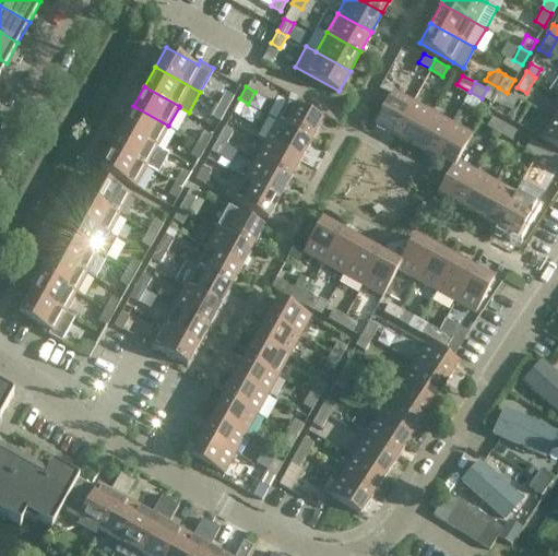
[(498,87),(495,93),(491,98),(501,104),(507,93),(498,87)]
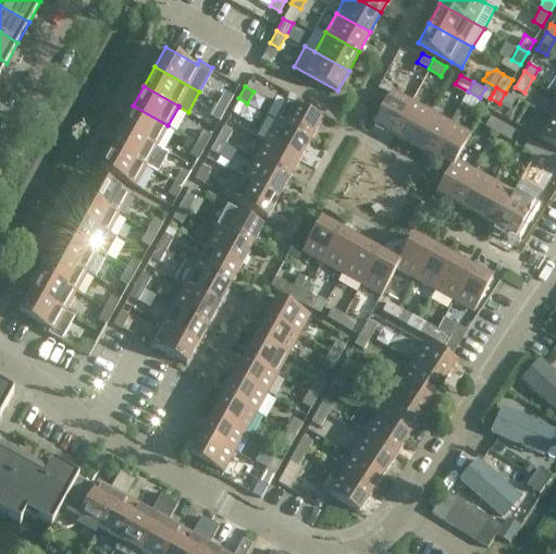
[(392,88),(373,121),(393,133),(411,99),(392,88)]
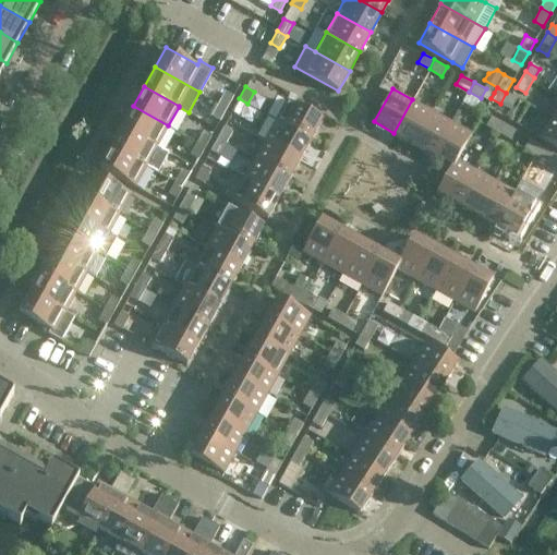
[(218,103),(227,108),(234,95),(226,91),(218,103)]
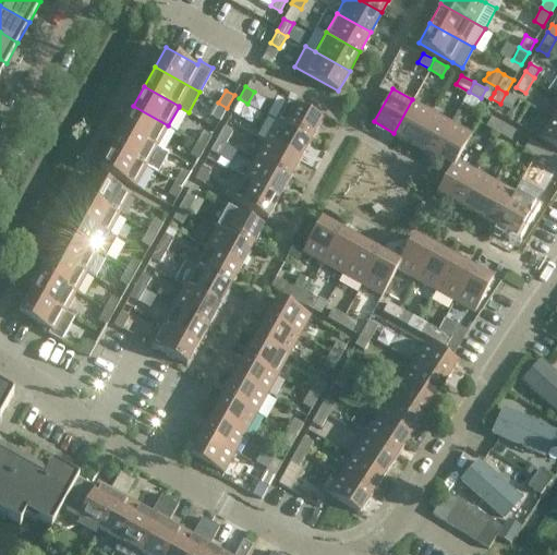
[(247,104),(239,98),(232,110),(241,116),(247,104)]
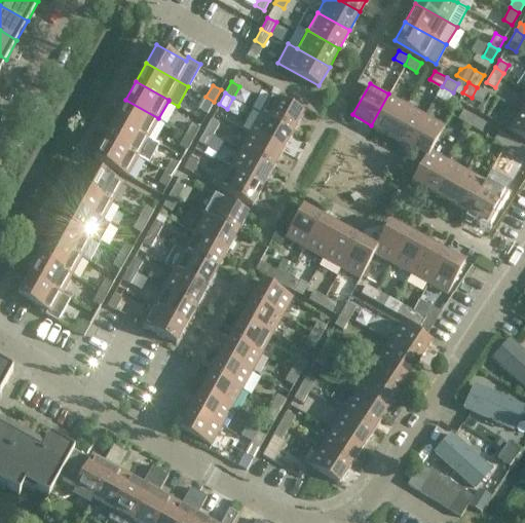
[(260,112),(294,131),(304,111),(270,94),(260,112)]
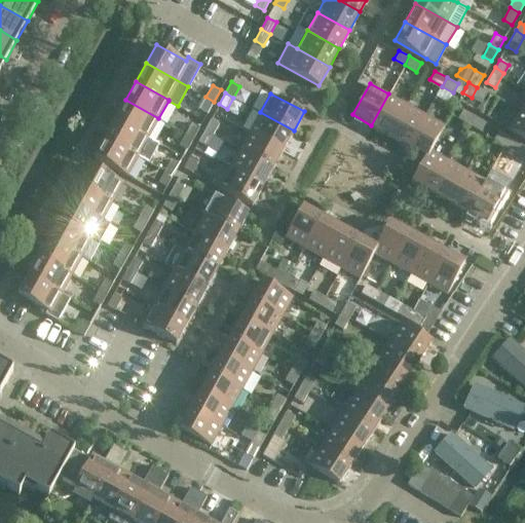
[(408,104),(388,94),(371,125),(390,136),(408,104)]
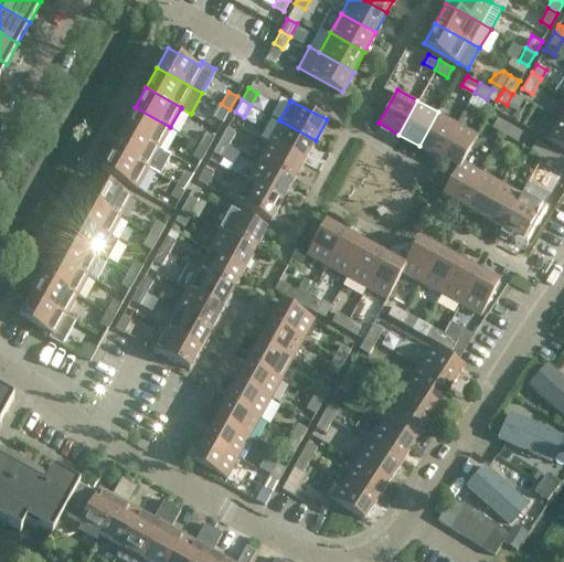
[(230,109),(221,104),(215,116),(223,120),(230,109)]
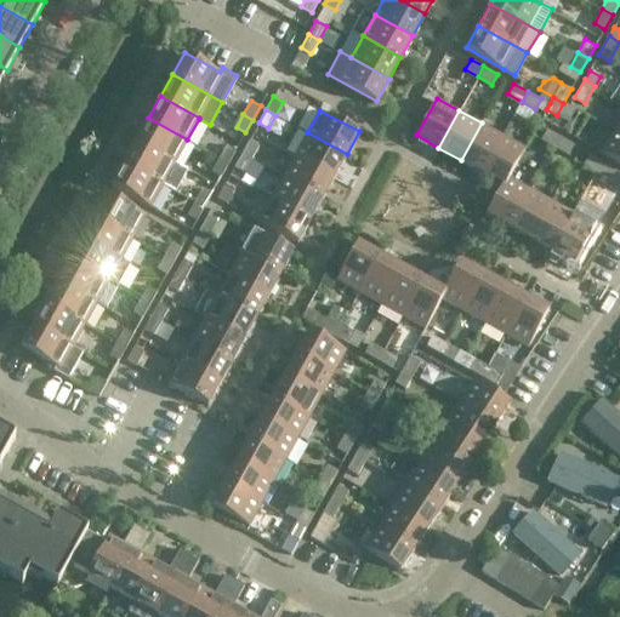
[(136,140),(175,161),(187,140),(148,118),(136,140)]
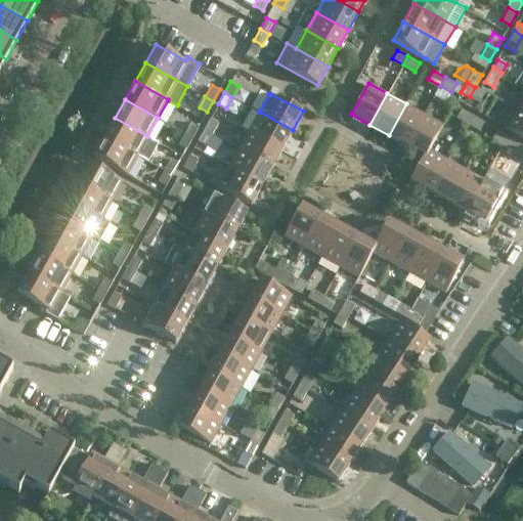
[(425,114),(406,103),(389,135),(407,145),(425,114)]
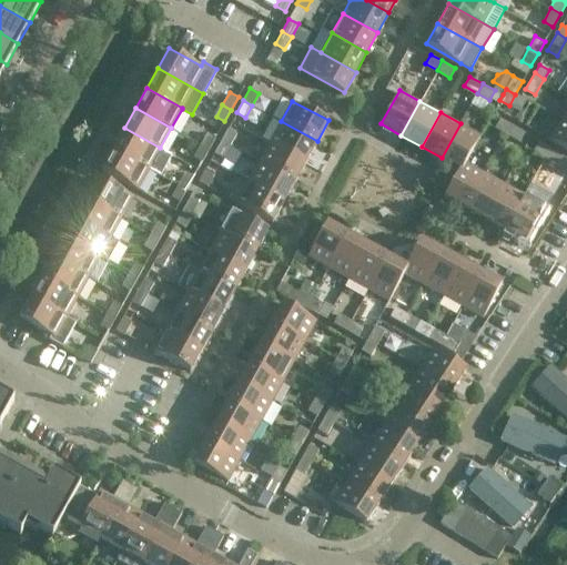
[(513,124),(500,117),(495,127),(507,133),(513,124)]
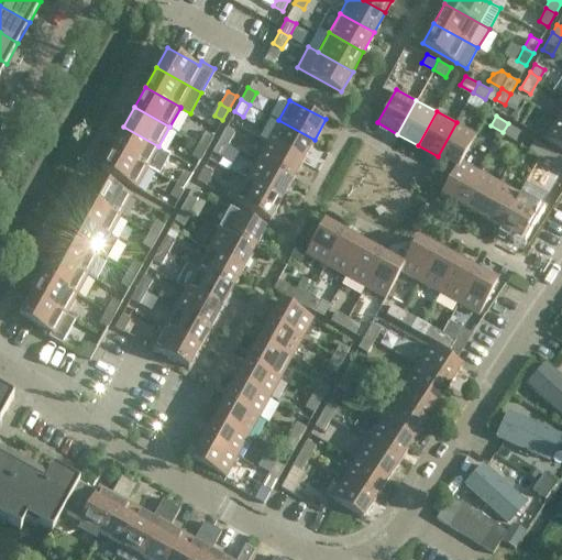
[(561,120),(557,118),(544,136),(561,146),(561,120)]
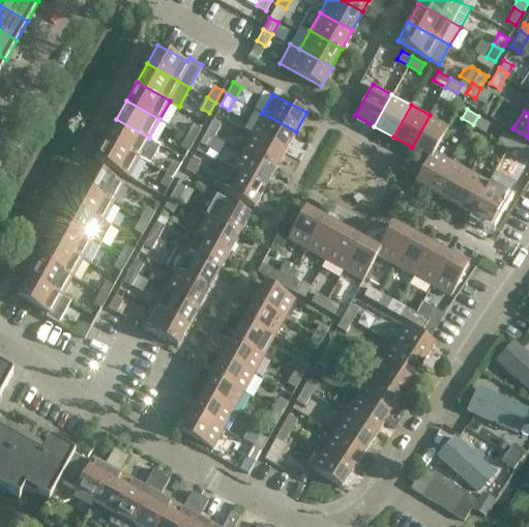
[(252,132),(286,150),(296,132),(262,113),(252,132)]
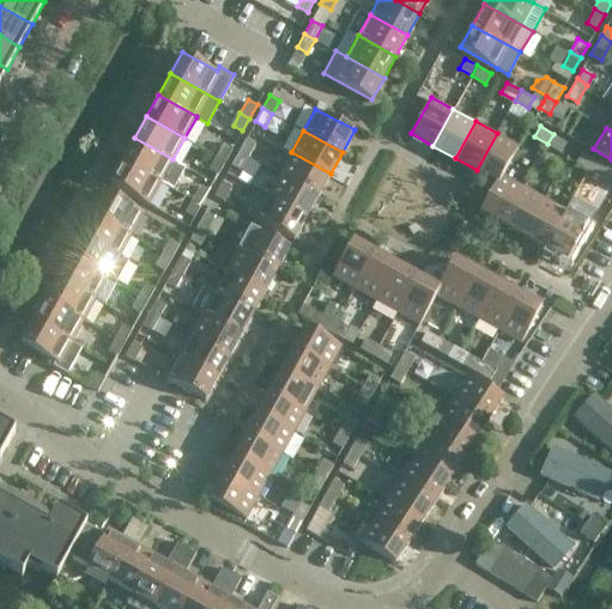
[(497,133),(477,170),(496,181),(501,174),(503,175),(519,145),(497,133)]
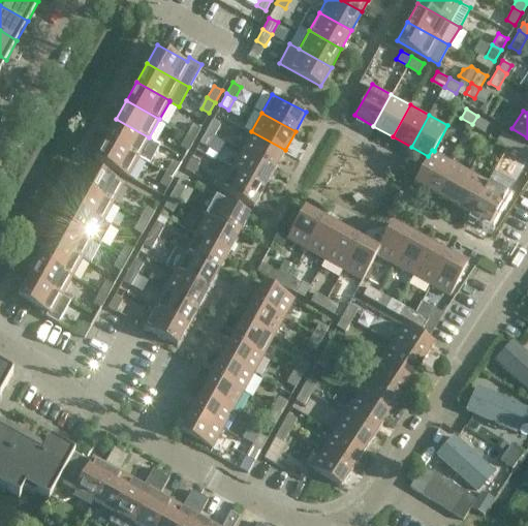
[(489,122),(477,116),(472,124),(484,131),(489,122)]
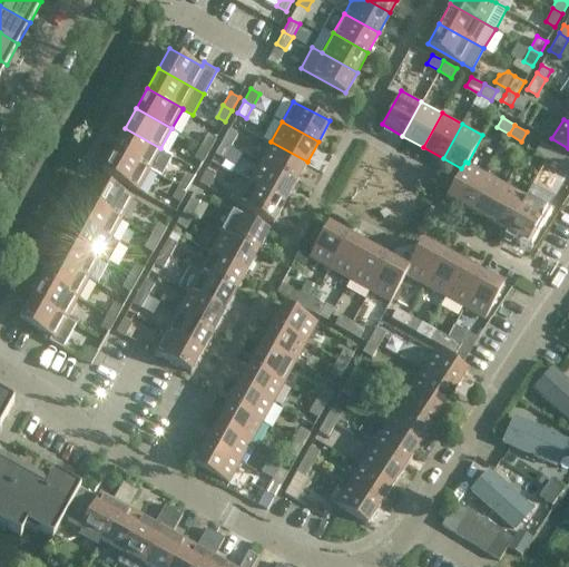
[(114,148),(149,168),(160,148),(125,128),(114,148)]
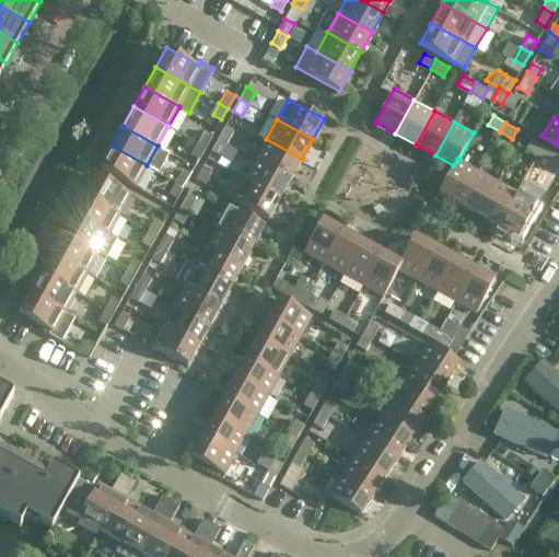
[(218,138),(226,142),(233,130),(225,126),(218,138)]
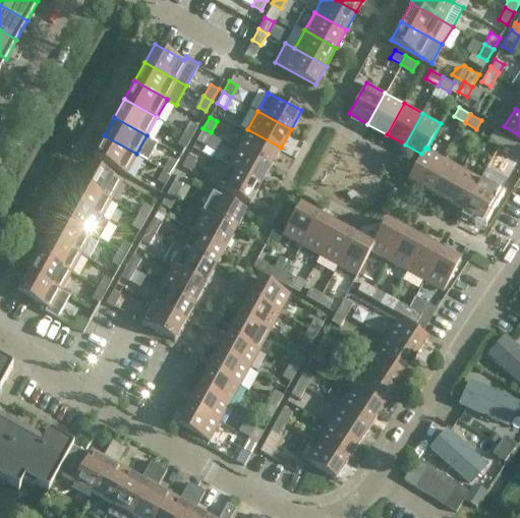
[(184,132),(191,136),(198,125),(190,120),(184,132)]
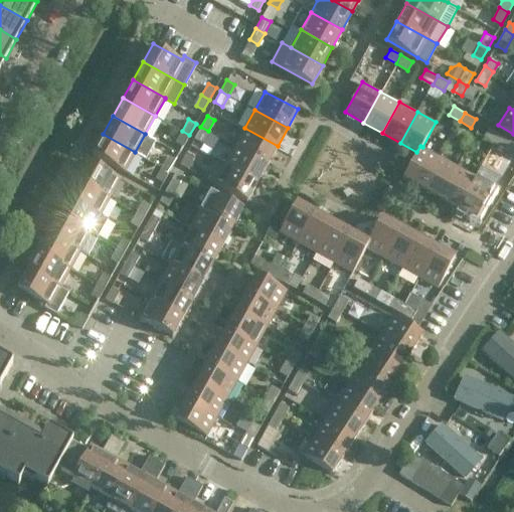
[(208,131),(200,127),(194,138),(202,142),(208,131)]
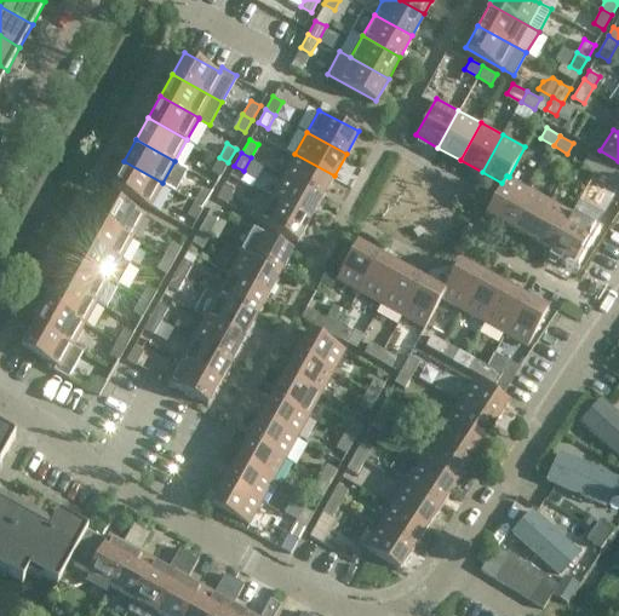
[(282,176),(322,197),(334,176),(294,154),(282,176)]
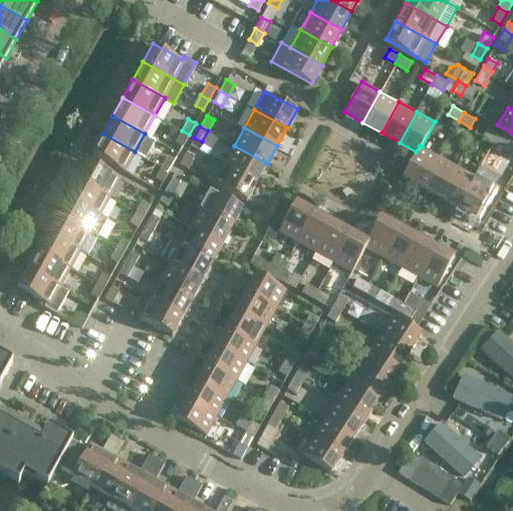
[(499,134),(488,128),(483,136),(494,143),(499,134)]
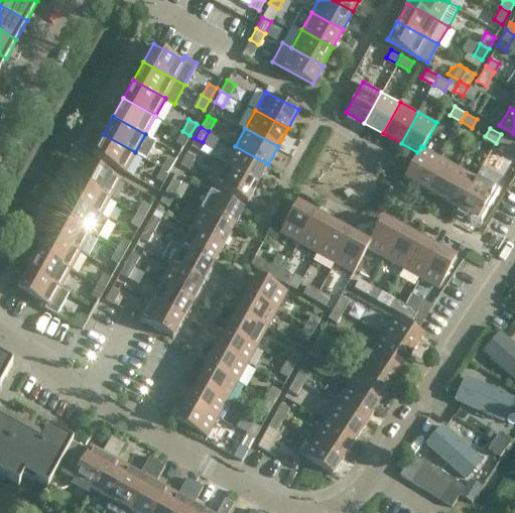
[(189,135),(182,131),(175,141),(183,146),(189,135)]
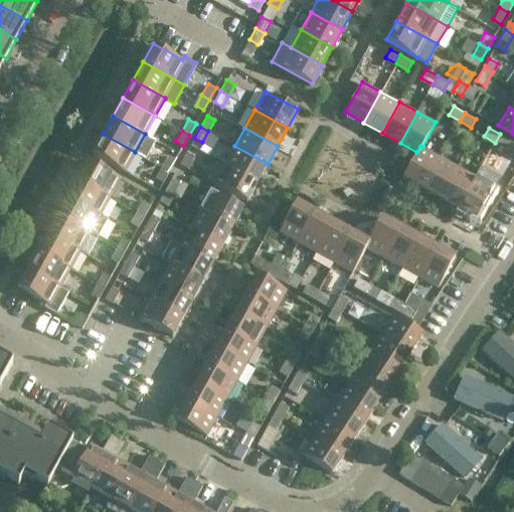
[(103,134),(93,152),(125,170),(135,152),(103,134)]
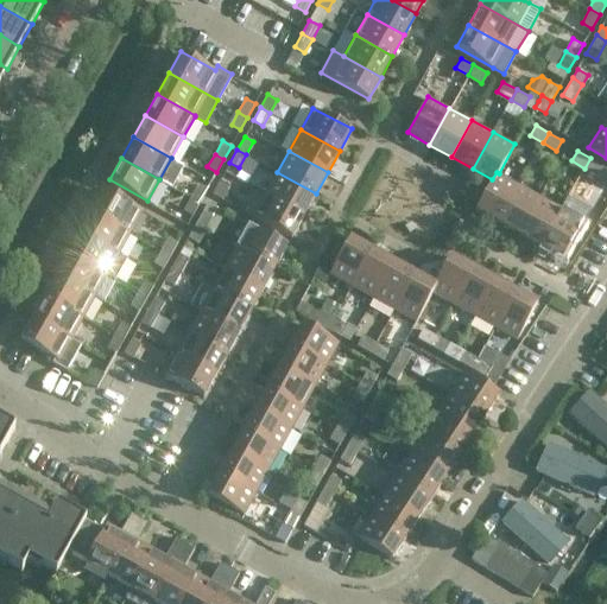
[(604,165),(590,158),(585,169),(598,176),(604,165)]
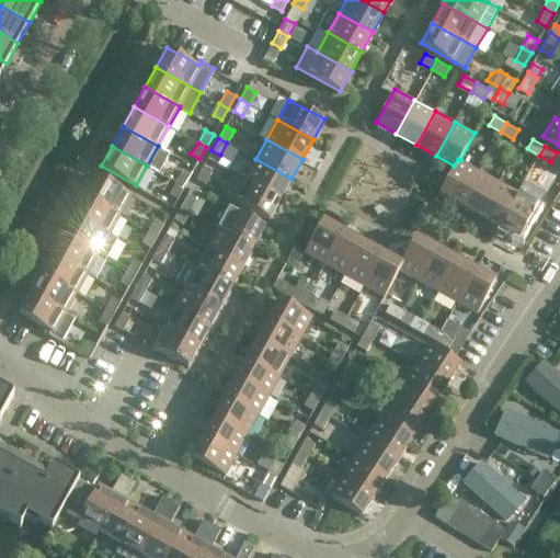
[(244,179),(281,198),(292,179),(255,159),(244,179)]
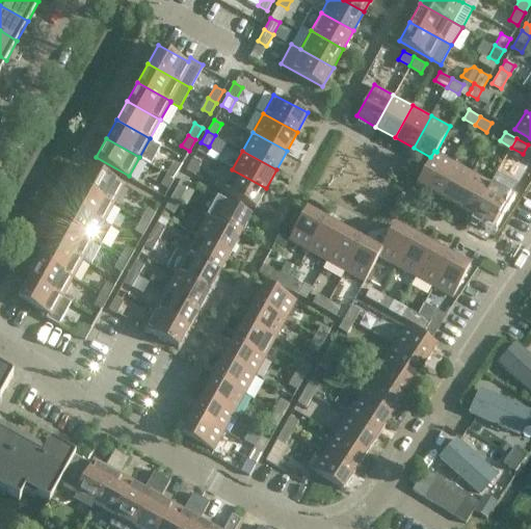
[(417,182),(436,193),(454,162),(436,152),(434,151),(430,157),(417,182)]
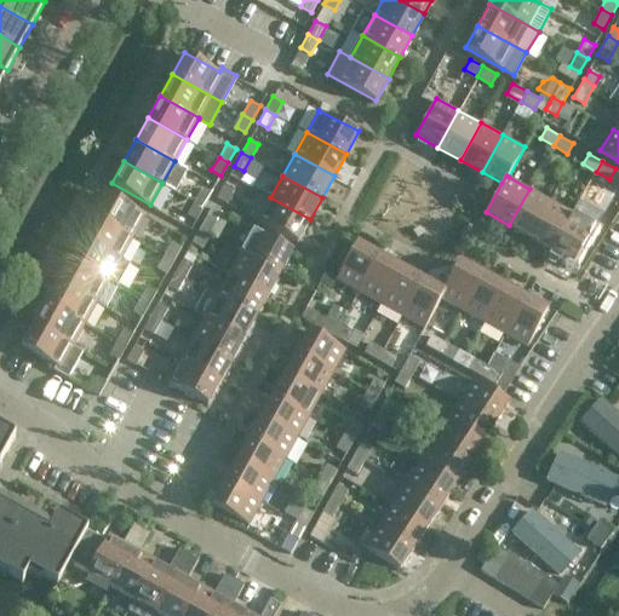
[(227,202),(227,201),(235,188),(225,183),(217,196),(227,202)]
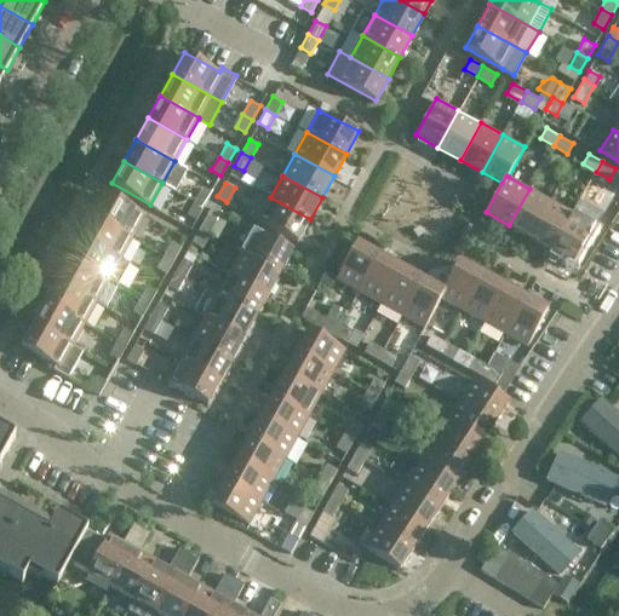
[(195,200),(205,206),(212,191),(202,186),(195,200)]
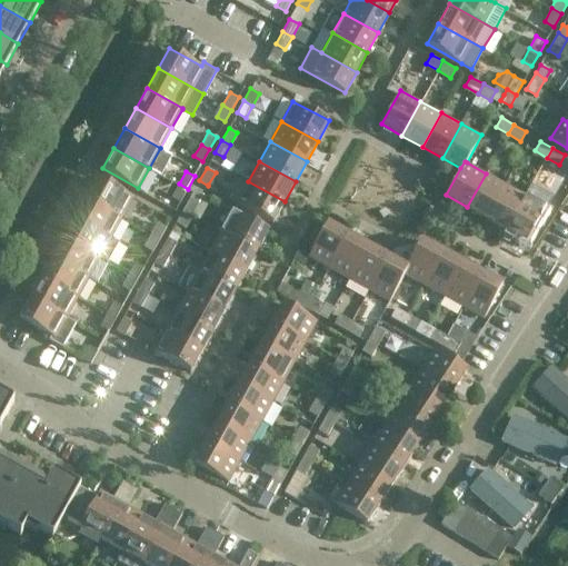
[(506,185),(486,174),(467,207),(487,218),(506,185)]
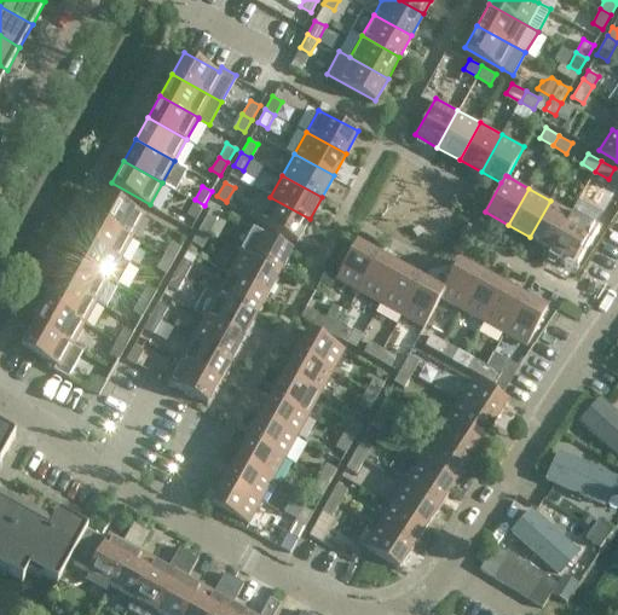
[(145,213),(107,191),(93,214),(133,236),(145,213)]
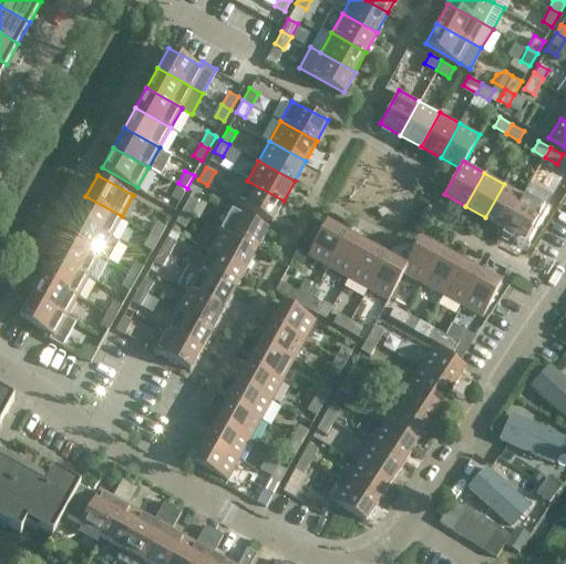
[(236,201),(273,221),(284,201),(247,181),(236,201)]
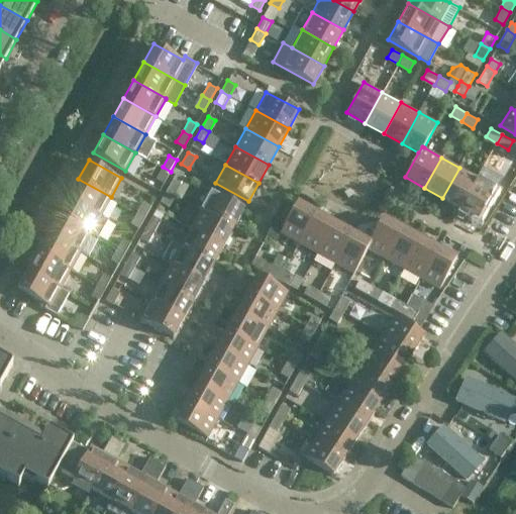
[(171,172),(163,167),(157,178),(165,182),(171,172)]
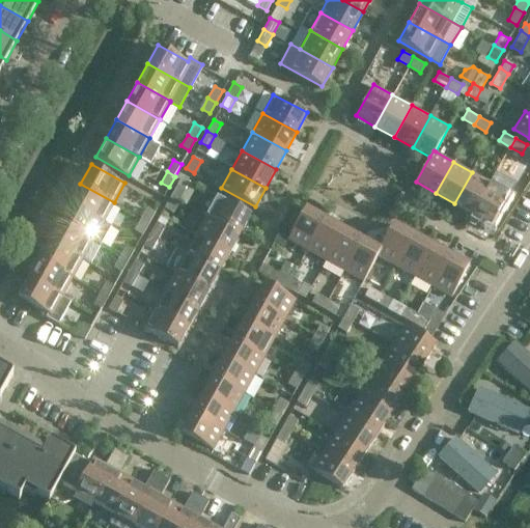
[(491,183),(472,172),(454,203),(473,214),(491,183)]
